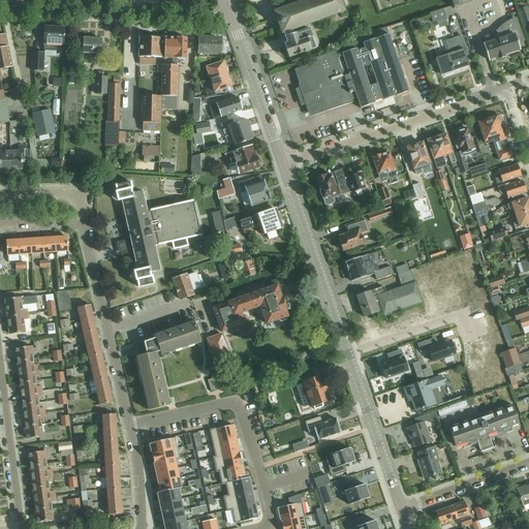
[(325,19),(344,11),(340,0),(305,0),(274,11),(277,20),(276,20),(278,26),(279,26),(282,34),(283,33),(285,37),(297,33),(294,29),(317,22),(318,27),(328,24),(325,19)]
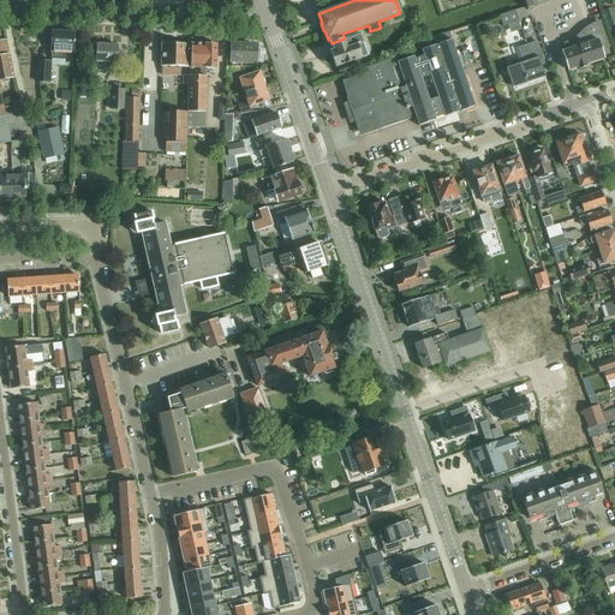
[(524,0),(526,6),(527,11),(529,10),(533,7),(547,1),(547,0),(524,0)]
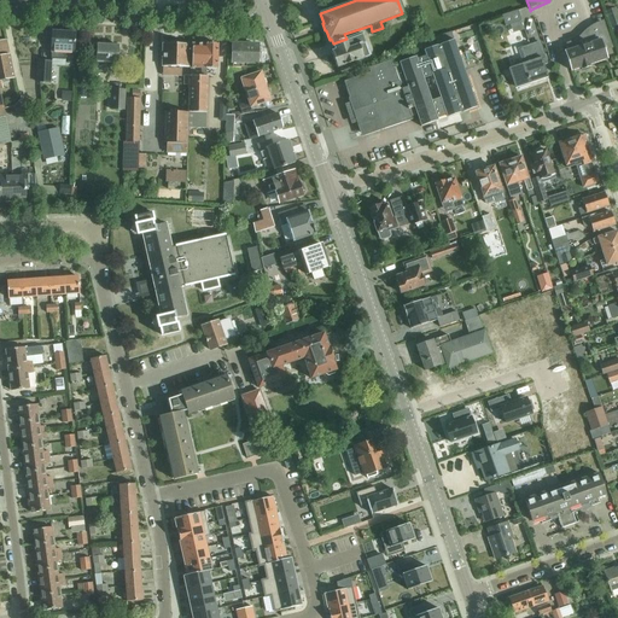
[(611,28),(617,25),(617,13),(616,7),(605,11),(611,28)]
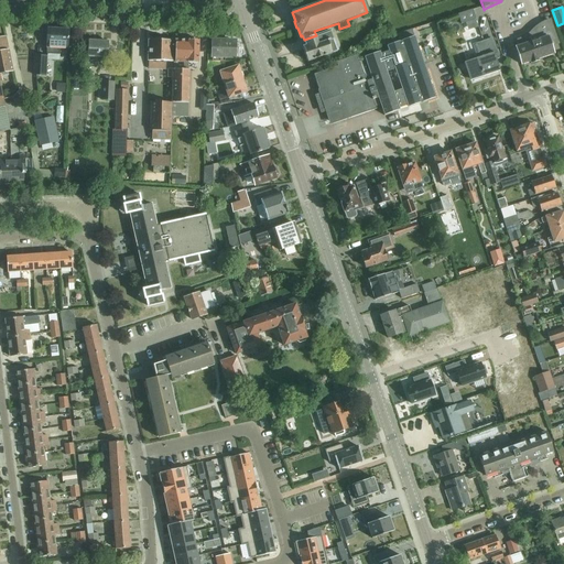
[(473,10),(458,14),(461,23),(476,19),(473,10)]
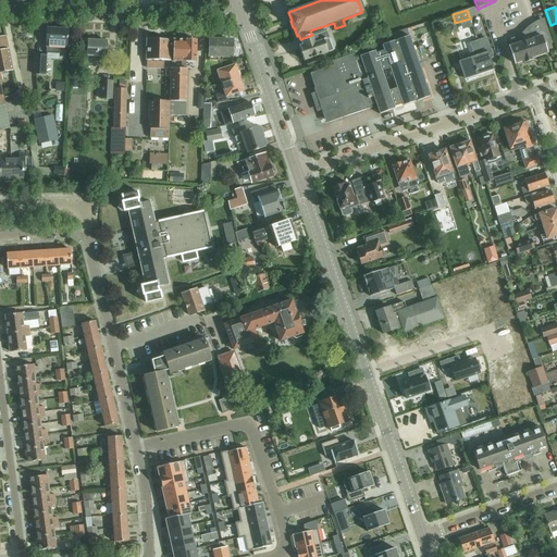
[(515,38),(512,39),(514,44),(509,45),(516,64),(524,61),(524,62),(525,62),(525,63),(531,62),(531,60),(532,60),(531,59),(547,53),(544,45),(551,42),(543,20),(540,22),(536,23),(533,25),(530,27),(523,34),(522,33),(521,34),(522,35),(520,36),(518,37),(515,38)]
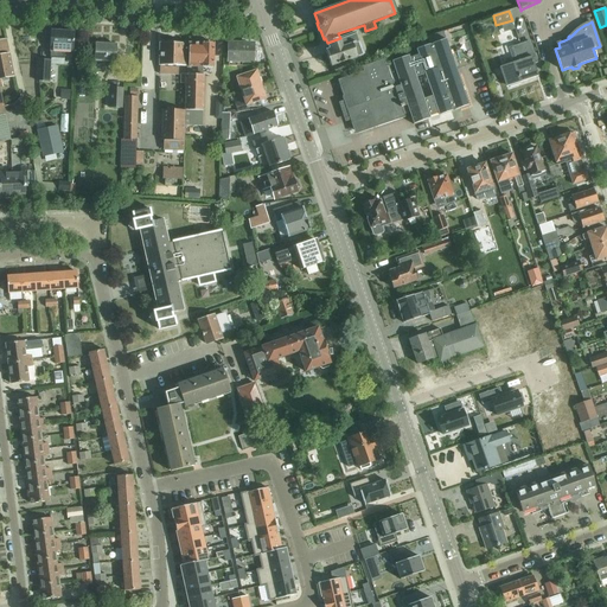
[(443,31),(427,37),(406,44),(408,49),(429,43),(445,37),(443,31)]
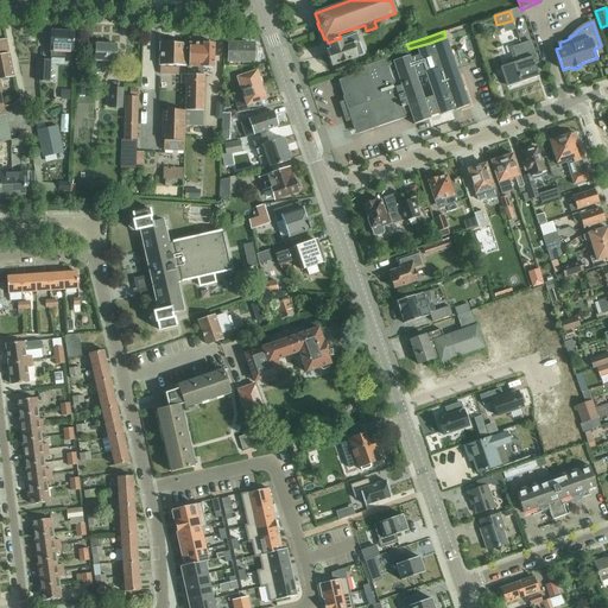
[(73,51),(74,33),(54,32),(52,58),(65,58),(65,51),(73,51)]
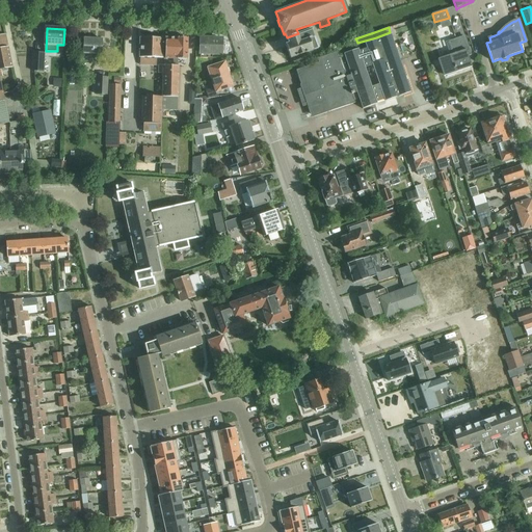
[(311,29),(298,33),(287,37),(289,44),(285,45),(290,58),(318,49),(318,48),(319,46),(316,38),(314,37),(313,34),(311,29)]
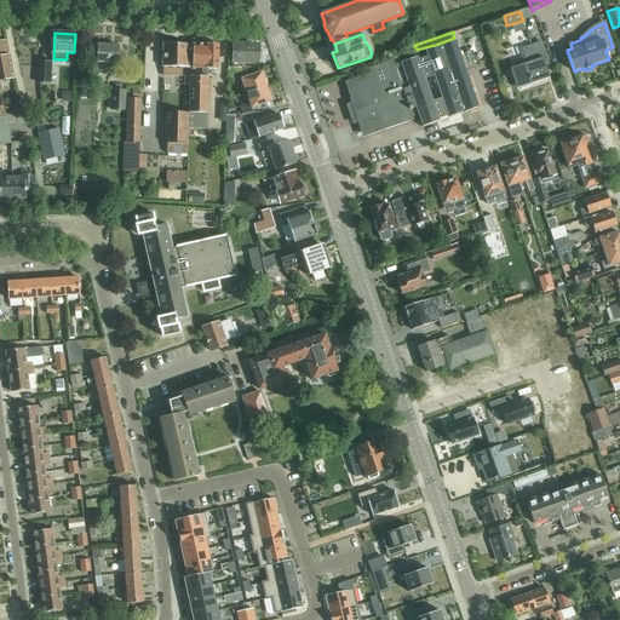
[(0,41),(0,90),(4,90),(1,81),(16,79),(7,40),(0,41)]
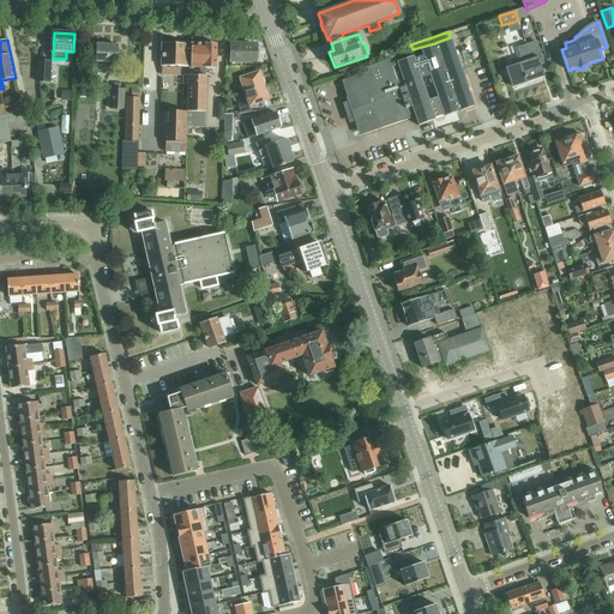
[(397,66),(391,67),(389,60),(366,68),(367,72),(342,82),(347,97),(345,97),(350,112),(355,110),(363,134),(410,118),(409,116),(414,115),(417,126),(435,120),(434,118),(443,115),(444,118),(474,107),(451,40),(421,50),(422,55),(414,59),(414,56),(396,62),(397,66)]
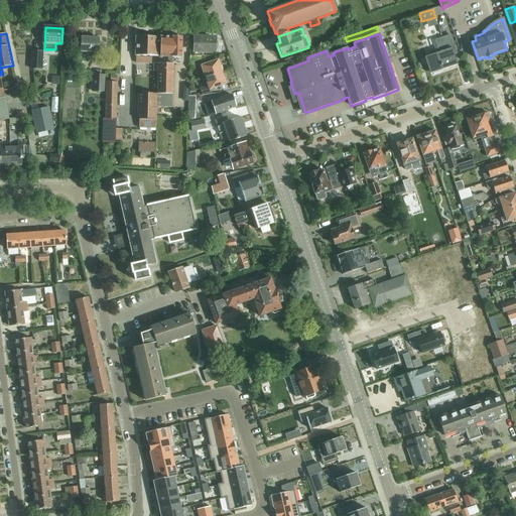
[(456,65),(453,54),(458,52),(454,41),(450,42),(448,34),(436,39),(439,49),(436,50),(426,53),(433,74),(442,71),(442,70),(456,65)]
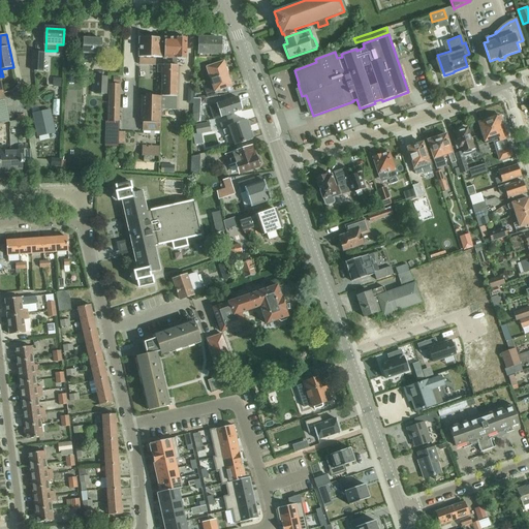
[(103,61),(104,53),(101,53),(102,39),(85,38),(84,54),(97,54),(97,60),(103,61)]
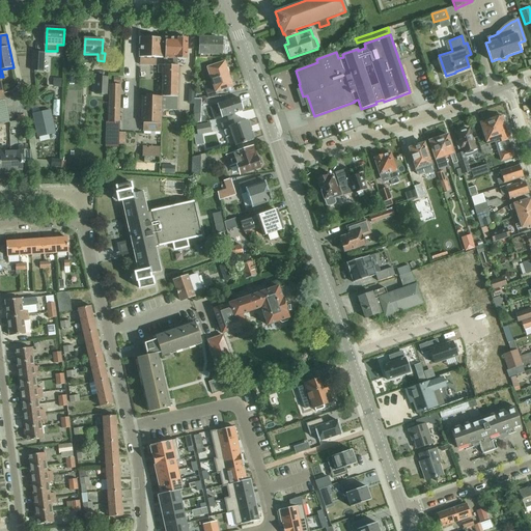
[(164,38),(141,38),(140,58),(163,59),(164,38)]
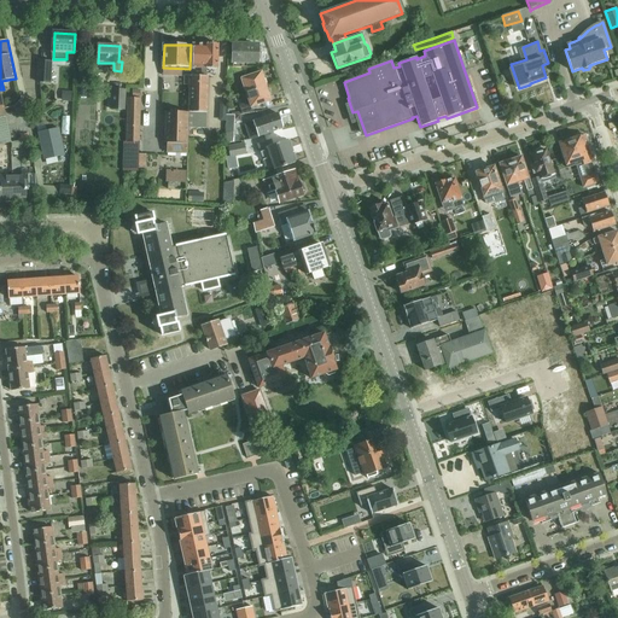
[(193,69),(200,69),(200,75),(191,75),(188,128),(207,128),(207,114),(209,76),(208,76),(207,69),(219,69),(219,45),(208,45),(193,45),(193,69)]
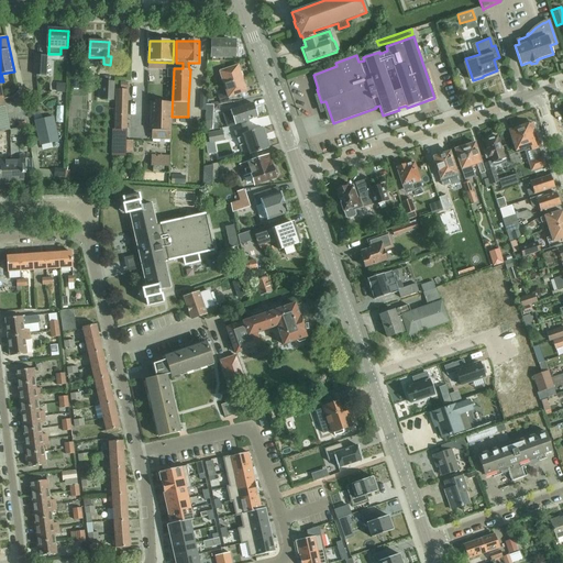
[(212,55),(209,55),(207,55),(207,66),(222,67),(222,65),(225,65),(225,57),(235,58),(235,57),(234,57),(234,50),(232,50),(232,43),(213,42),(212,55)]
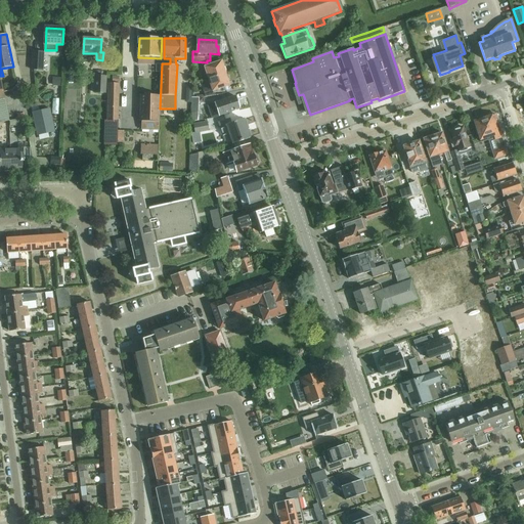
[(33,52),(32,70),(43,71),(45,52),(33,52)]
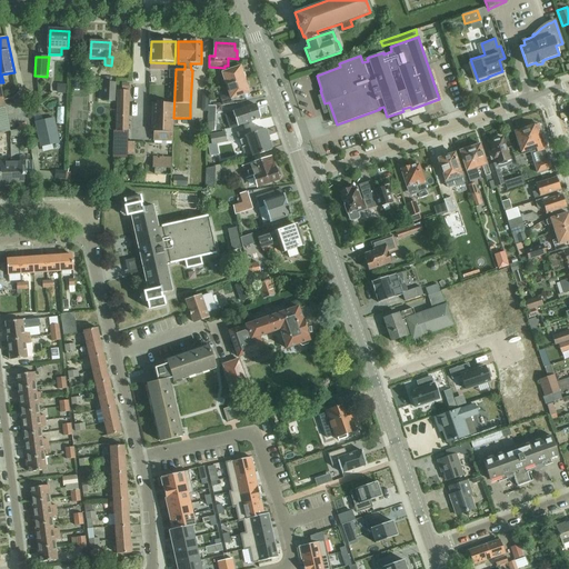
[(222,72),(228,87),(246,81),(241,68),(231,71),(231,69),(222,72)]
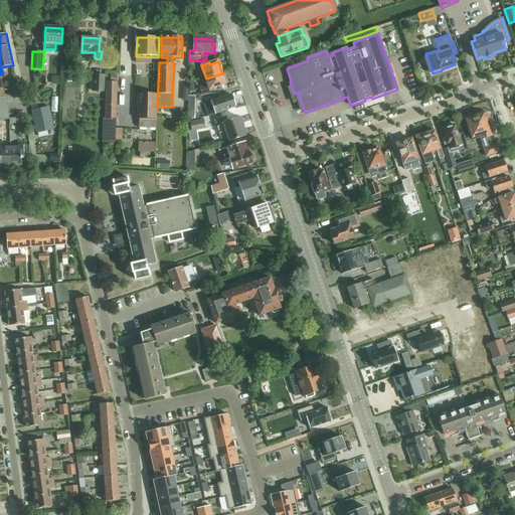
[(226,84),(222,73),(206,78),(208,86),(200,89),(203,97),(212,95),(211,92),(218,90),(217,88),(226,84)]
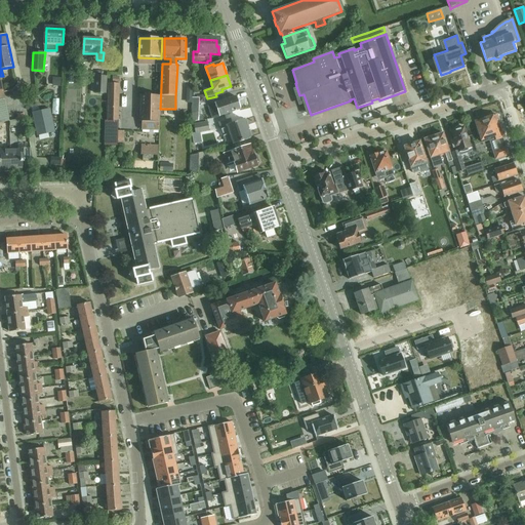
[(107,76),(96,76),(95,92),(107,93),(107,76)]
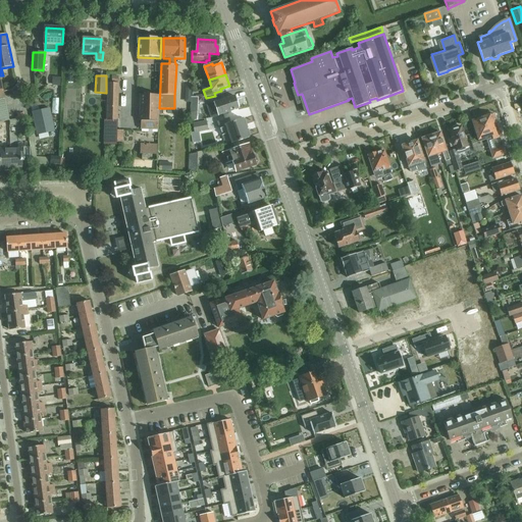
[(60,86),(61,77),(52,77),(52,86),(60,86)]
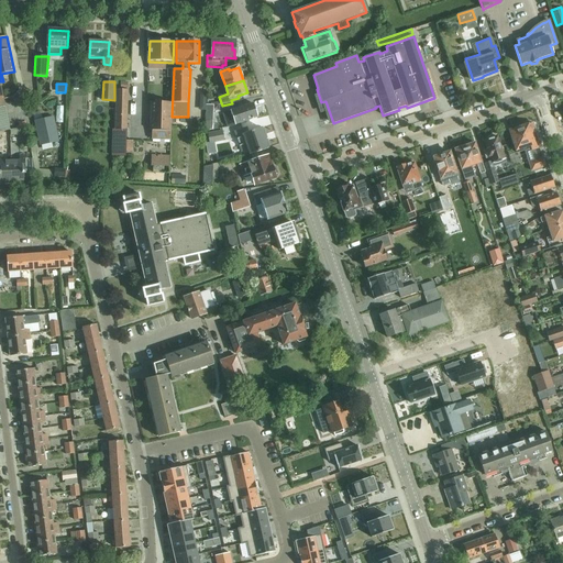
[(118,89),(117,129),(112,129),(111,156),(125,156),(125,152),(133,152),(133,142),(127,141),(129,90),(128,90),(120,89),(118,89)]
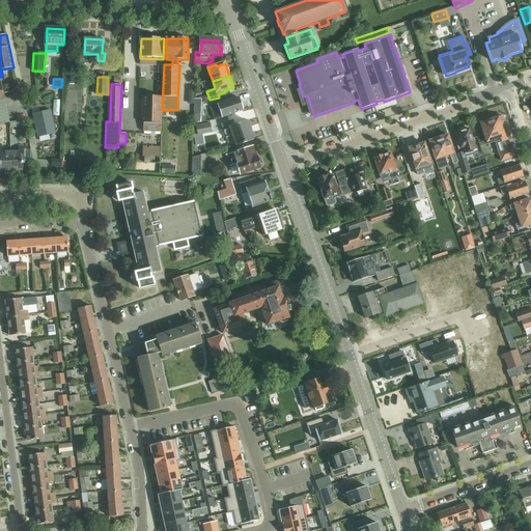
[(161,96),(143,96),(142,123),(143,123),(143,132),(161,132),(161,96)]
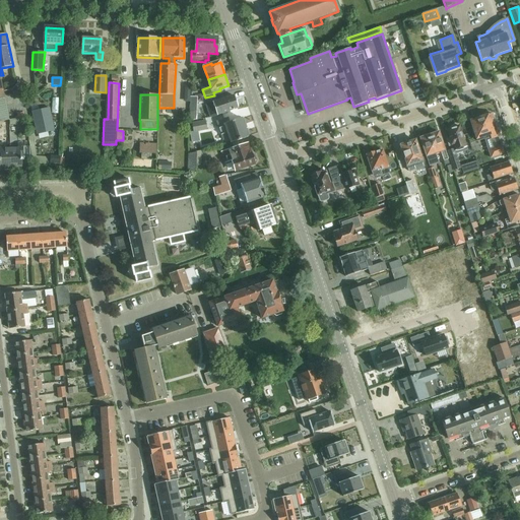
[(234,95),(218,101),(212,103),(216,115),(222,113),(238,108),(234,95)]
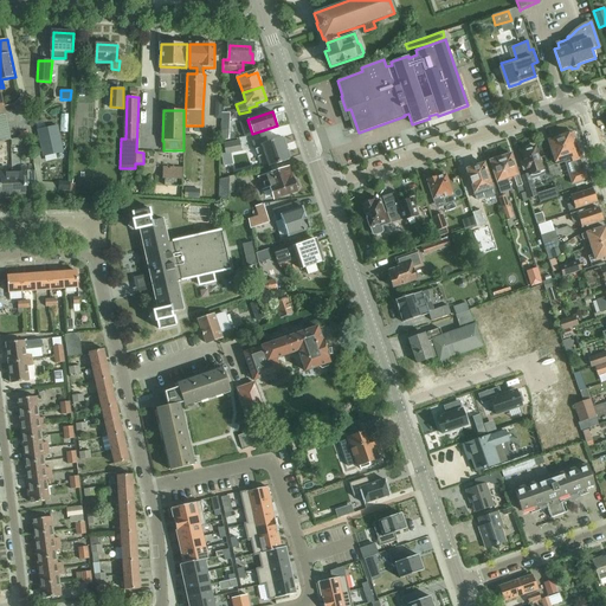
[(223,113),(220,141),(230,140),(230,123),(230,122),(237,121),(236,113),(230,113),(223,113)]
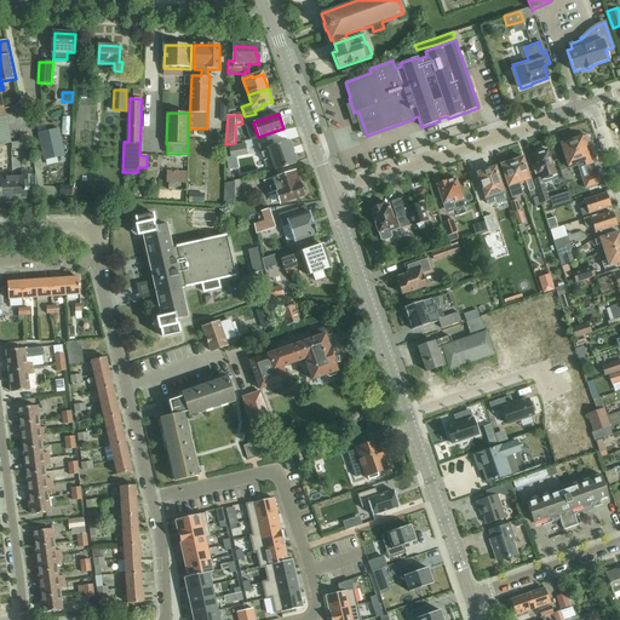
[(58,128),(38,133),(44,160),(58,156),(56,147),(62,145),(58,128)]
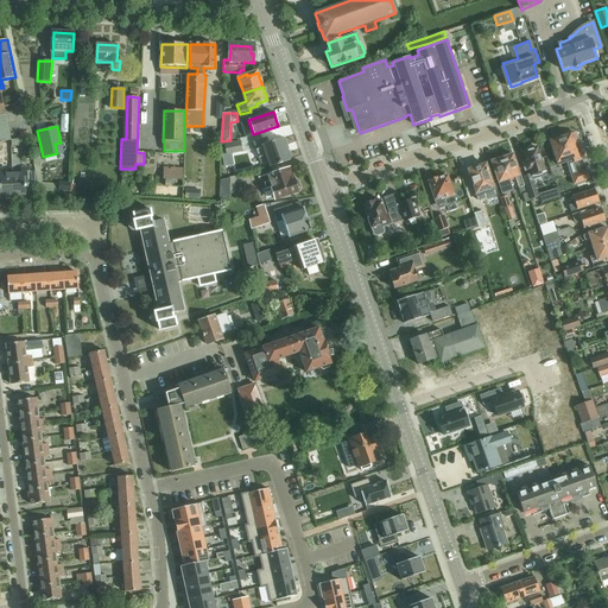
[(575,133),(550,141),(558,165),(567,162),(574,184),(589,179),(587,170),(586,171),(582,159),(583,159),(575,133)]
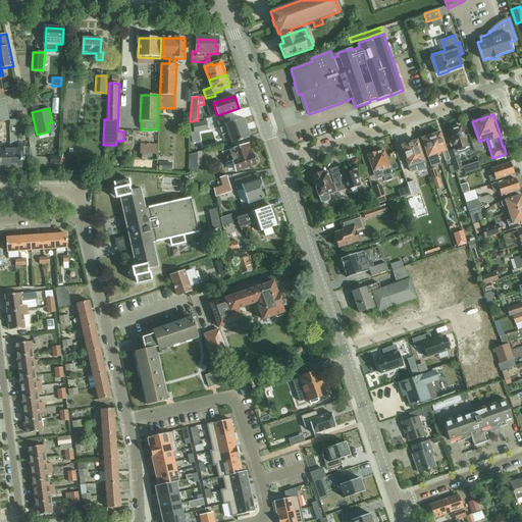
[(21,138),(29,136),(24,117),(17,119),(21,138)]
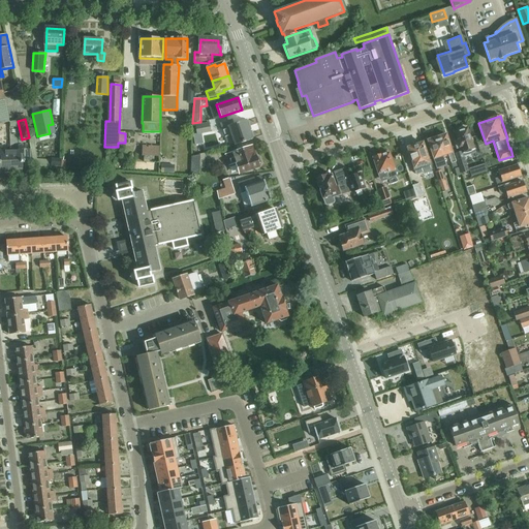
[(236,145),(252,138),(246,120),(234,123),(232,119),(221,123),(227,142),(234,139),(236,145)]
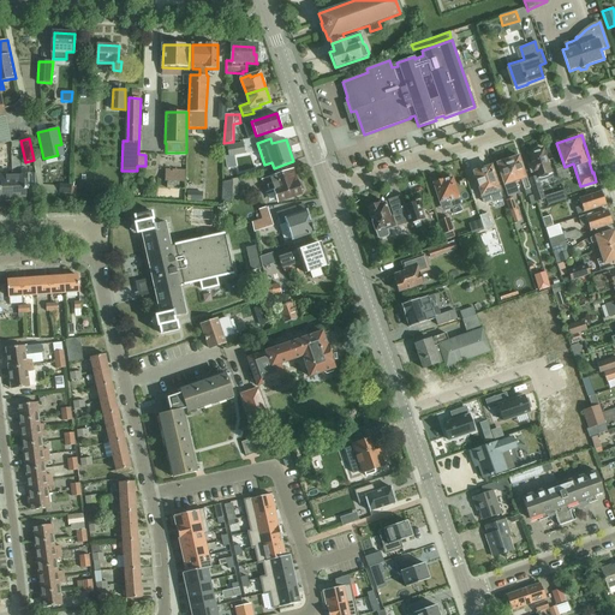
[(532,162),(530,163),(527,165),(531,173),(535,172),(536,175),(527,179),(533,195),(529,197),(531,206),(537,203),(536,202),(545,199),(539,181),(545,180),(543,174),(550,172),(543,149),(529,154),(532,162)]
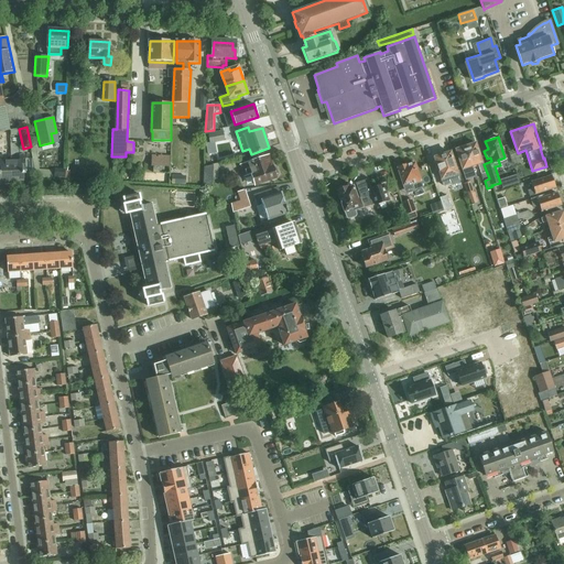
[(215,161),(226,158),(219,138),(208,142),(215,161)]
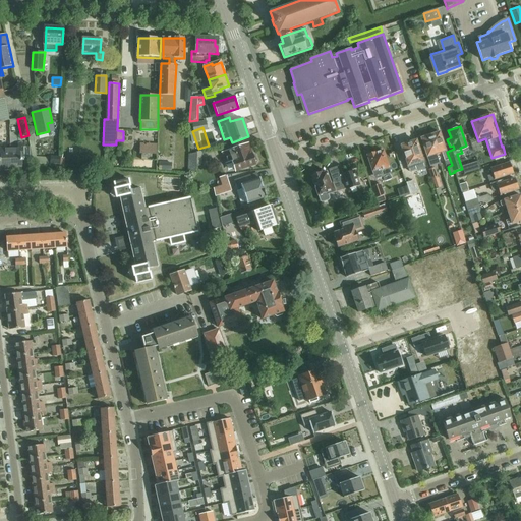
[(430,134),(436,153),(442,152),(445,161),(446,165),(450,164),(439,131),(430,134)]
